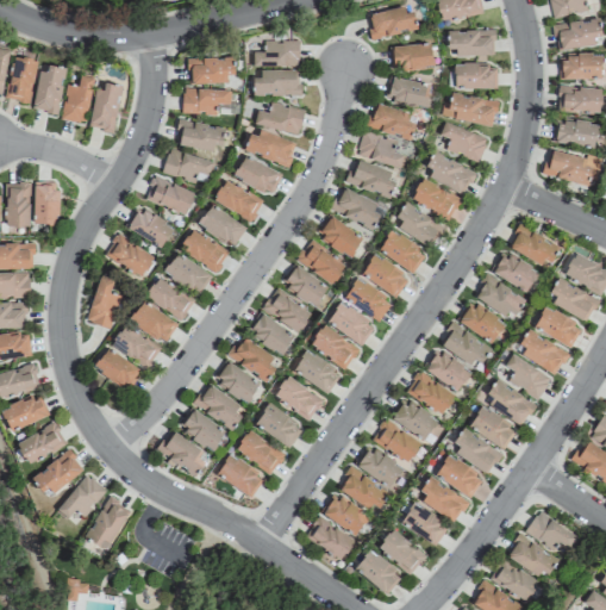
[(437,0),(443,22),(485,12),(481,0),(437,0)]
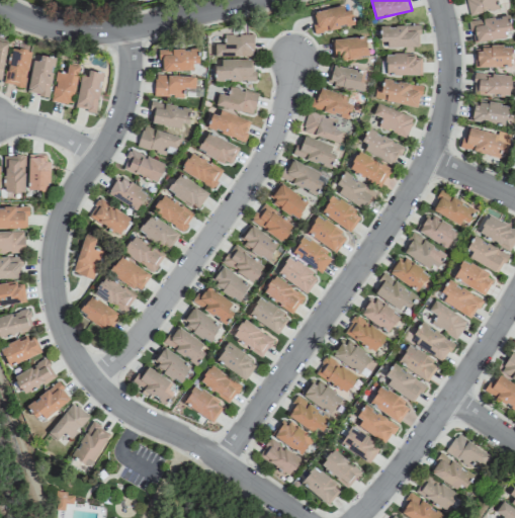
[(501,9),(498,0),(467,0),(470,15),(501,9)]
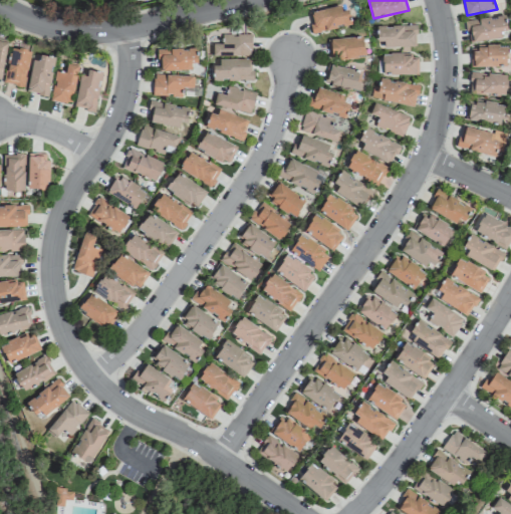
[(351,26),(349,6),(312,10),(314,30),(351,26)]
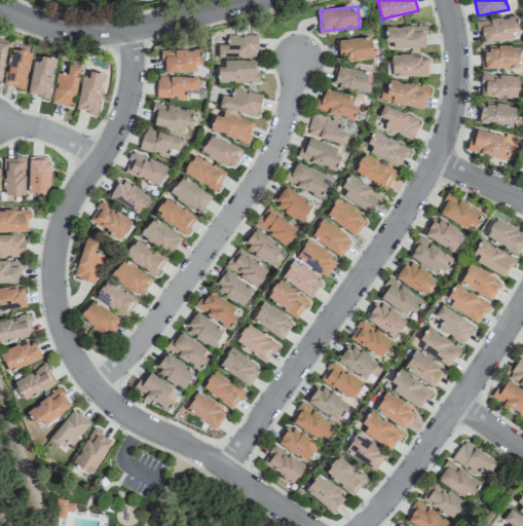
[(477,21),(479,33),(483,33),(484,42),(519,39),(517,16),(477,21)]
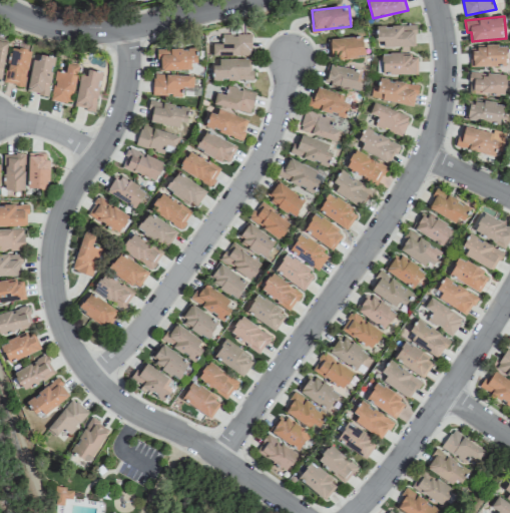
[(417,25),(378,25),(378,46),(417,45),(417,25)]
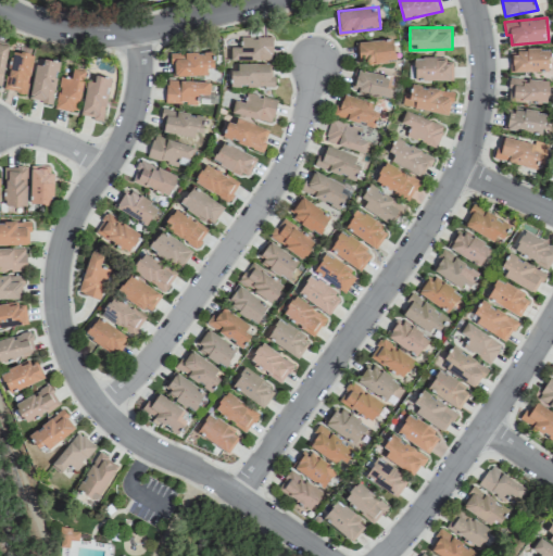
[(231,60),(274,61),(274,37),(241,37),(241,48),(233,48),(231,60)]
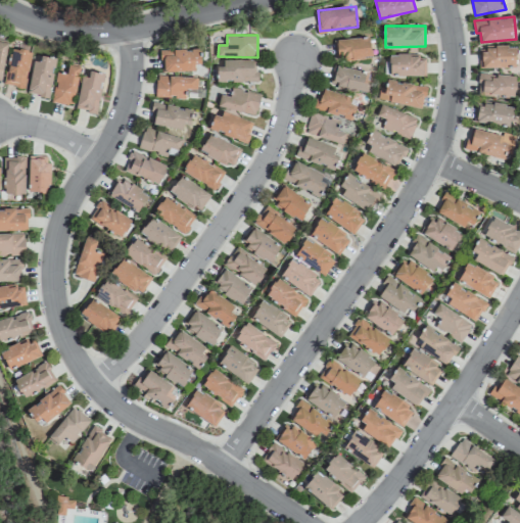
[(372,58),(371,38),(337,39),(338,56),(346,55),(346,59),(372,58)]
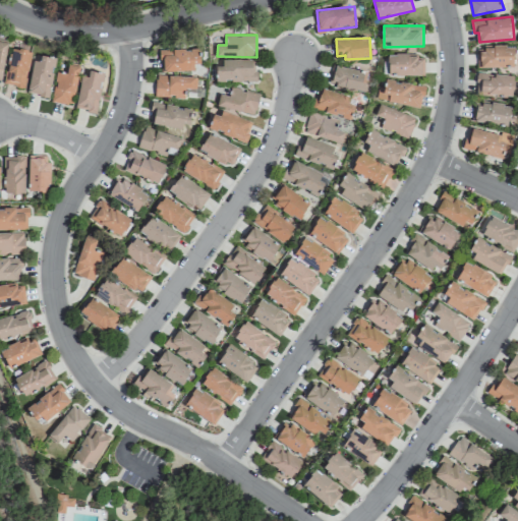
[(0,80),(2,81),(9,42),(0,40),(0,80)]
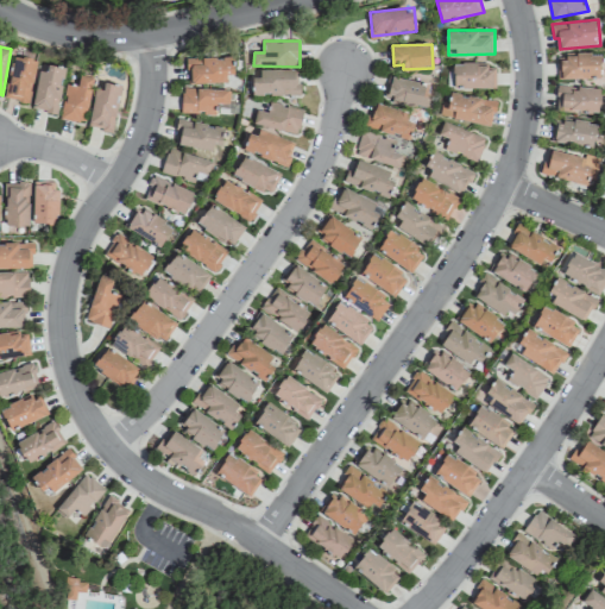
[(562,79),(603,77),(602,54),(561,56),(562,79)]
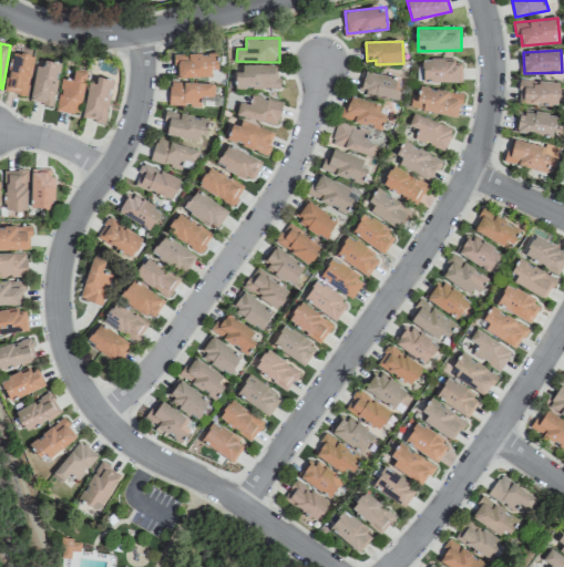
[(6,92),(28,96),(34,57),(13,52),(6,92)]
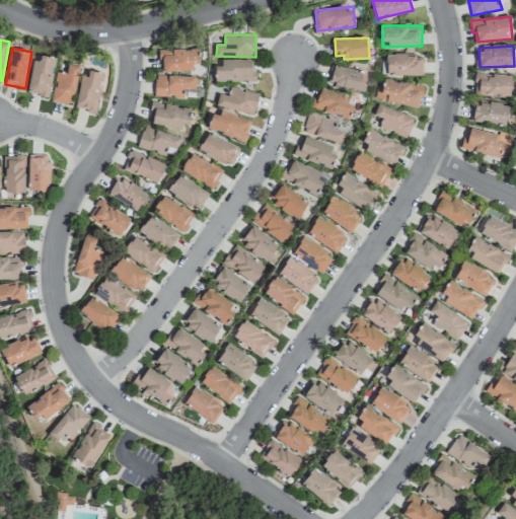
[(201,63),(201,49),(162,50),(162,71),(195,71),(195,63),(201,63)]
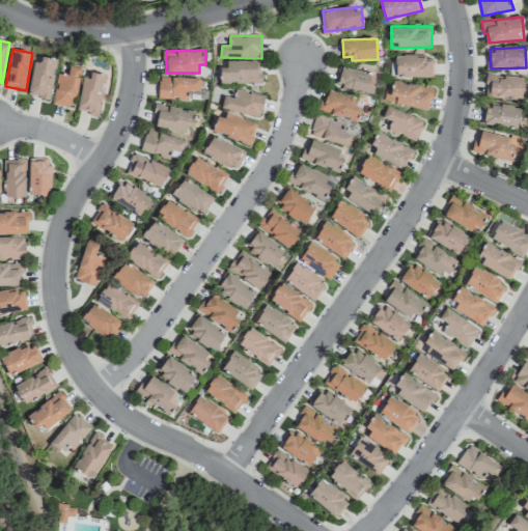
[(58,59),(37,55),(30,95),(51,100),(58,59)]
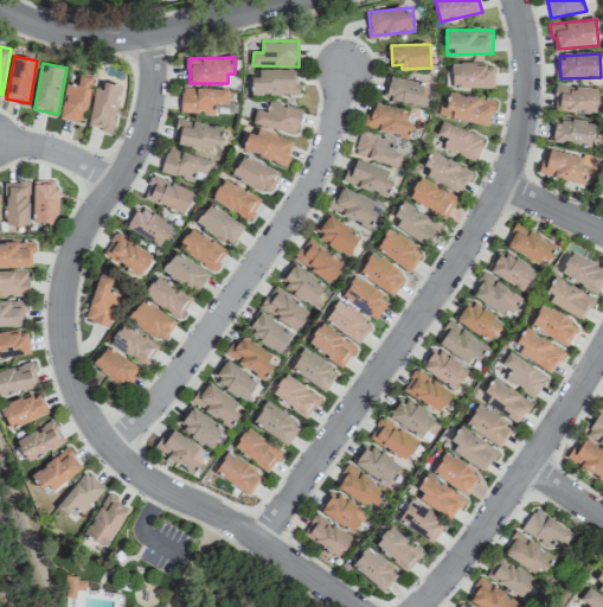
[(495,88),(495,63),(454,64),(454,88),(495,88)]
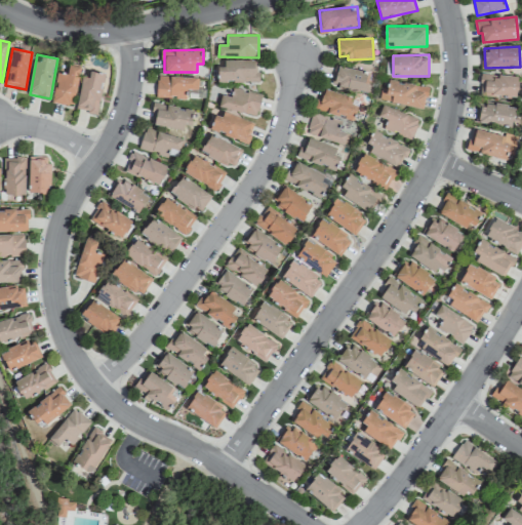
[(218,62),(219,83),(258,82),(258,61),(218,62)]
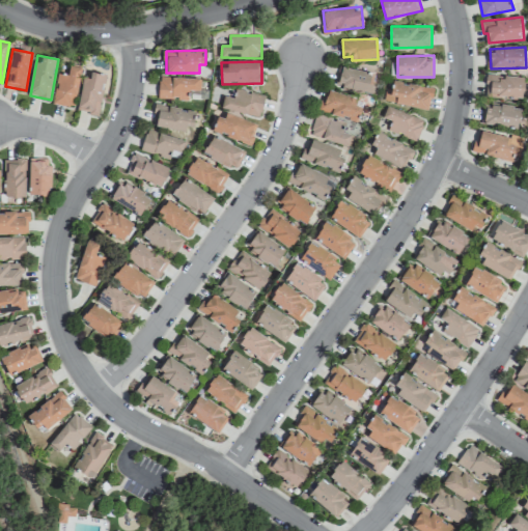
[(83,66),(72,63),(68,76),(60,74),(54,103),(74,108),(83,66)]
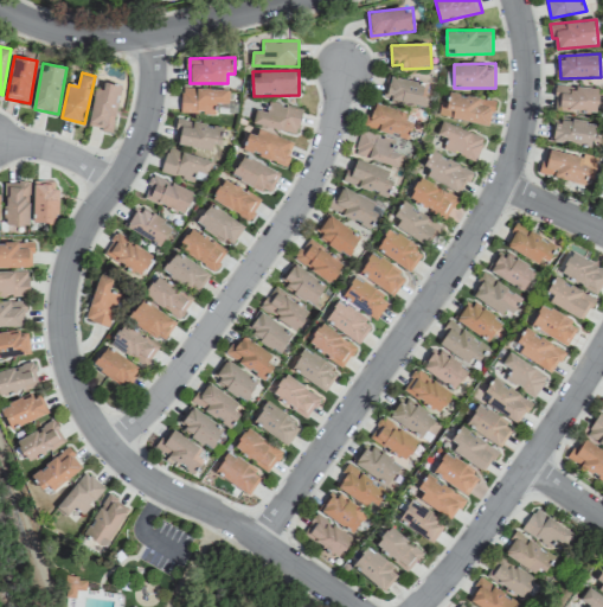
[(424,109),(430,85),(391,76),(385,100),(424,109)]
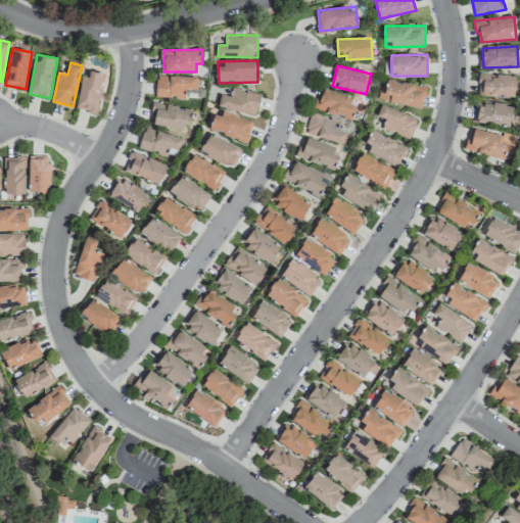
[(83,76),(77,109),(98,113),(105,74),(91,70),(90,78),(83,76)]
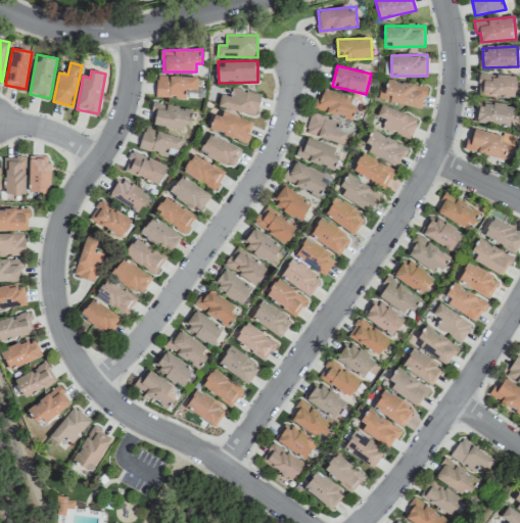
[(517,97),(517,75),(480,74),(479,96),(517,97)]
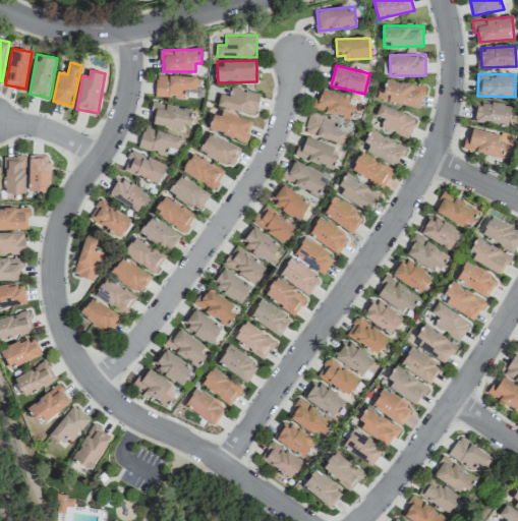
[(157,97),(186,98),(186,89),(197,89),(198,76),(158,75),(157,97)]
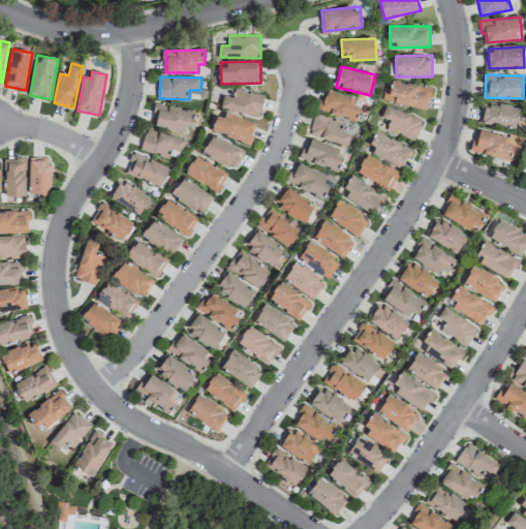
[(429,109),(432,88),(393,81),(391,89),(385,88),(383,101),(429,109)]
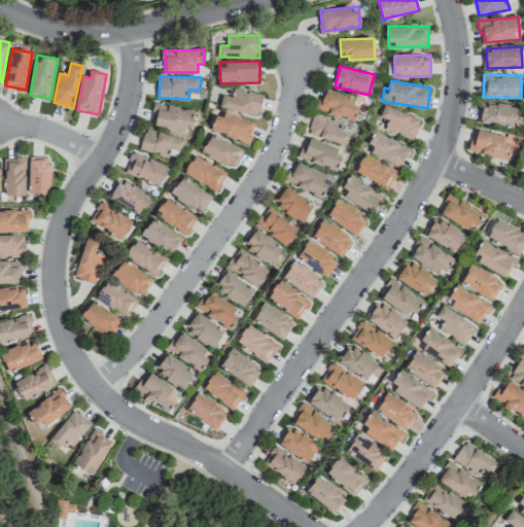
[(220,107),(259,116),(265,95),(235,89),(233,97),(223,95),(220,107)]
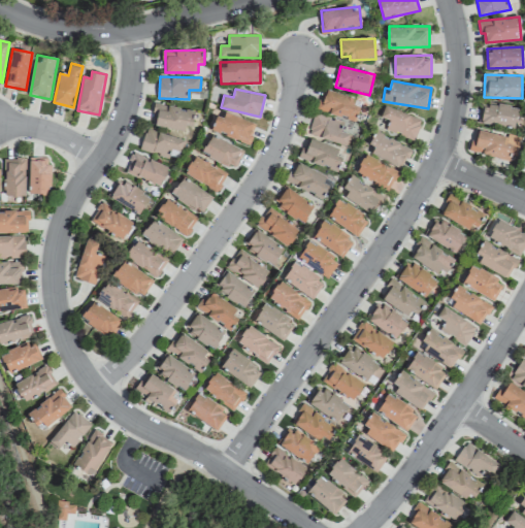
[(356,122),(363,102),(326,90),(320,109),(356,122)]
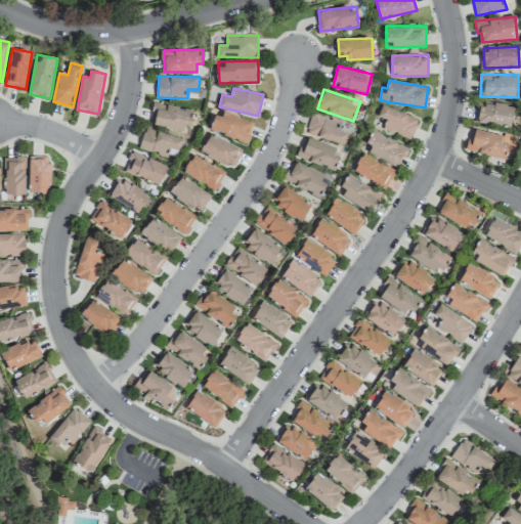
[(153,123),(190,130),(194,110),(157,102),(153,123)]
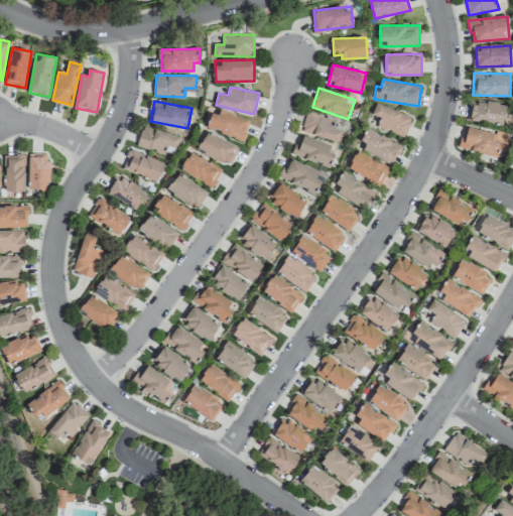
[(471,120),(505,124),(507,105),(474,101),(471,120)]
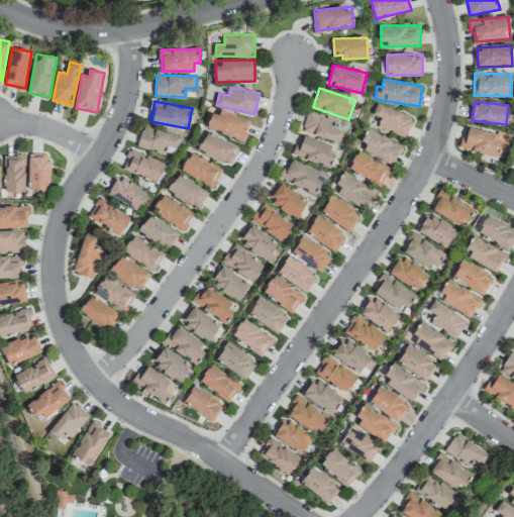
[(374,114),(382,118),(379,127),(407,137),(415,117),(378,103),(374,114)]
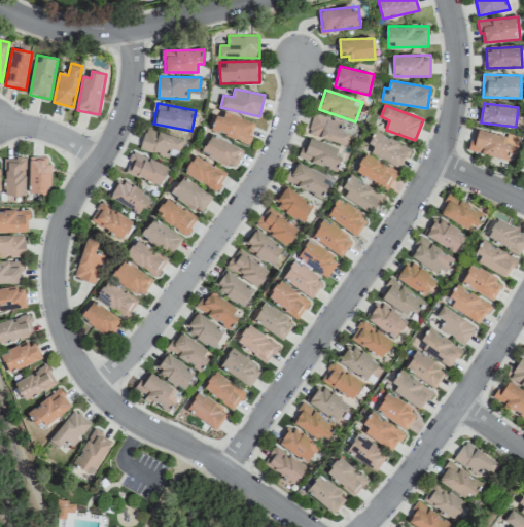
[(249,144),(257,124),(221,110),(213,131),(249,144)]
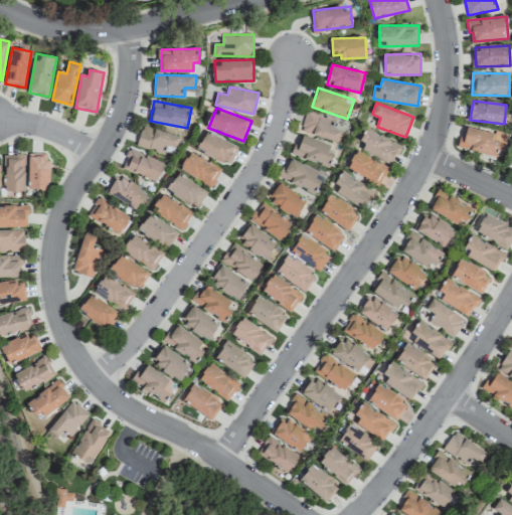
[(339,142),(343,130),(334,128),(336,119),(308,111),(302,132),(339,142)]
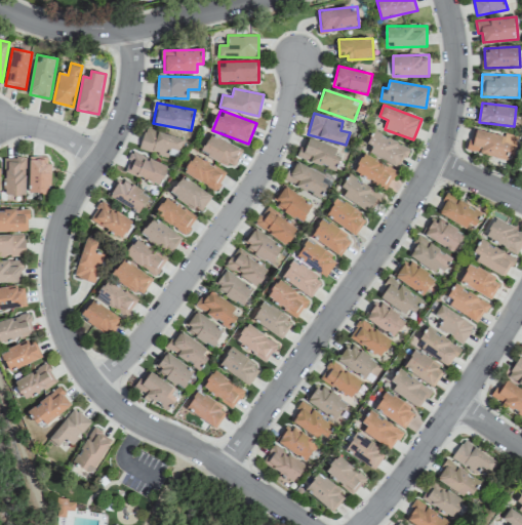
[(141,150),(168,157),(171,148),(183,151),(186,138),(146,128),(141,150)]
